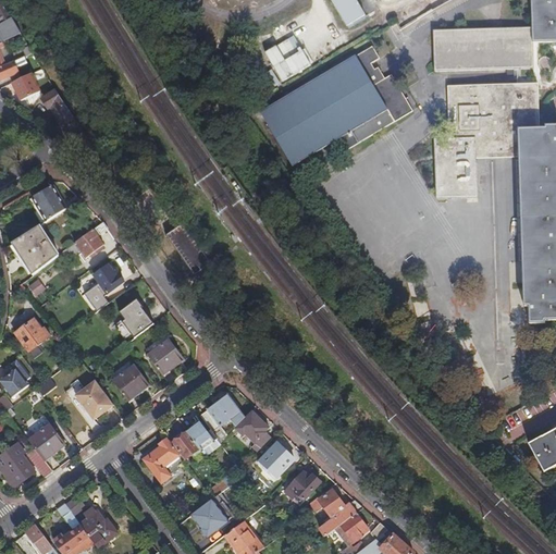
[(0,21),(1,23),(12,17),(1,0),(0,0),(0,21)]
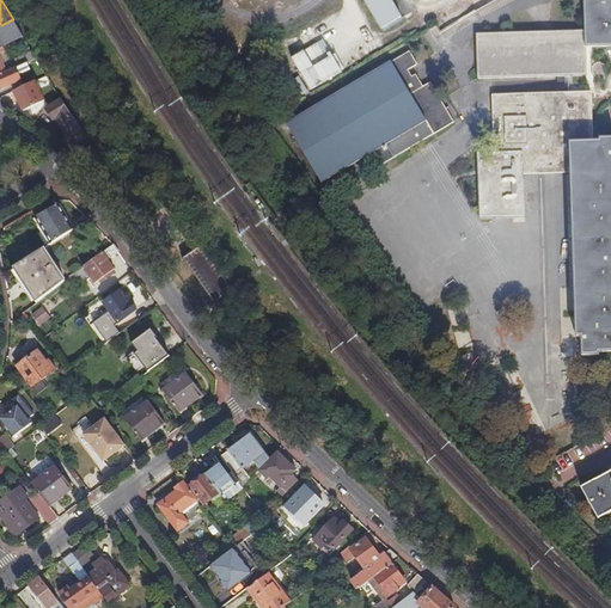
[(366,0),(378,26),(404,16),(397,0),(366,0)]
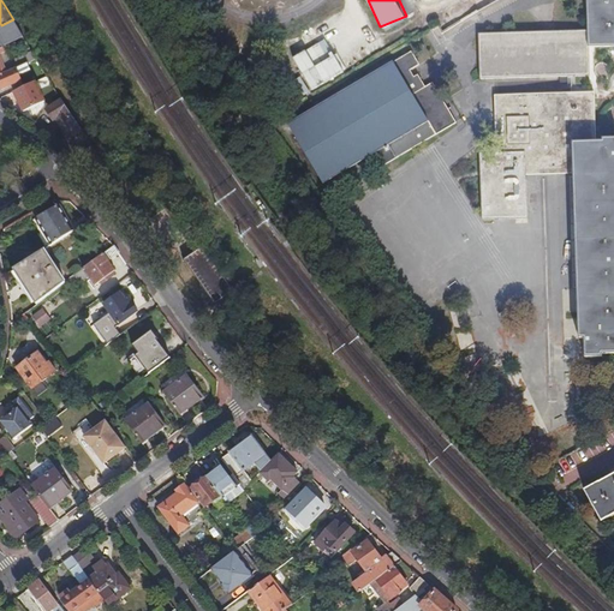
[(584,0),(586,28),(477,31),(478,76),(589,72),(588,43),(613,42),(613,0),(584,0)]
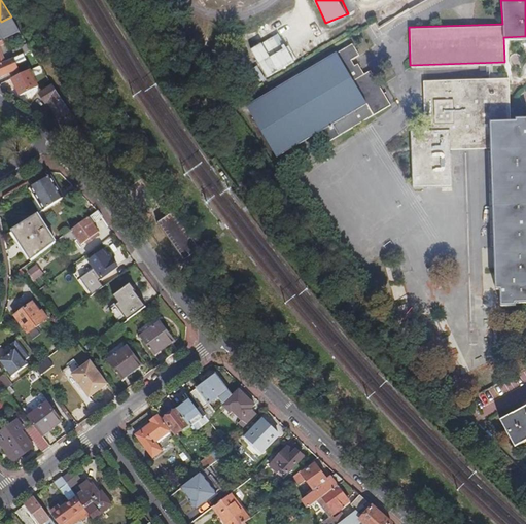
[(380,14),(383,20),(392,14),(389,9),(380,14)]
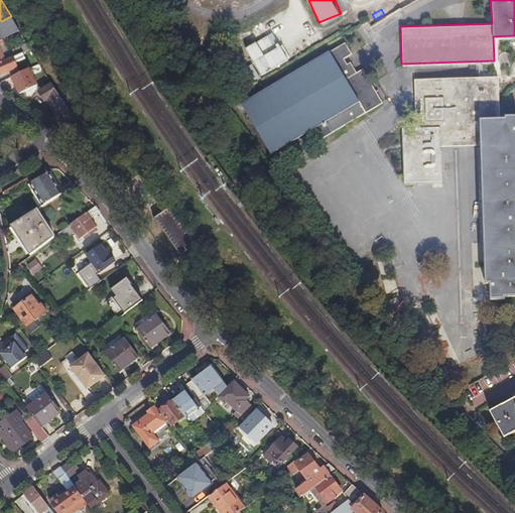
[(0,38),(19,29),(11,16),(1,21),(6,29),(0,32),(0,38)]
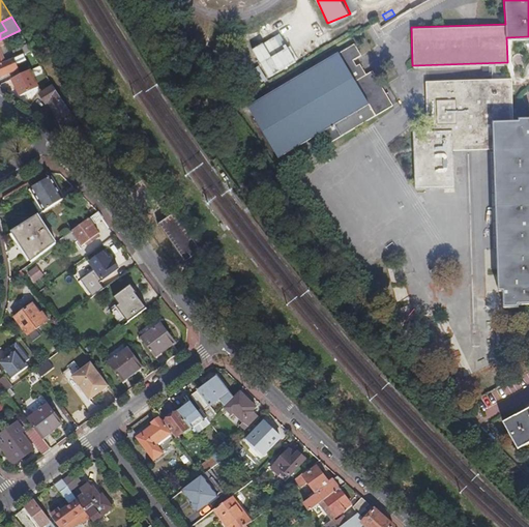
[(0,50),(5,62),(13,58),(5,38),(0,41),(0,50)]
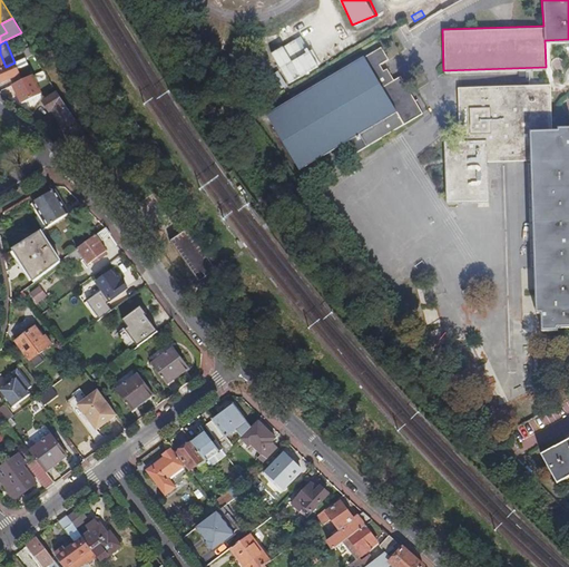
[(266,111),(298,167),(347,138),(355,150),(421,111),(399,75),(393,78),(386,66),(383,68),(379,61),(388,57),(381,45),(266,111)]
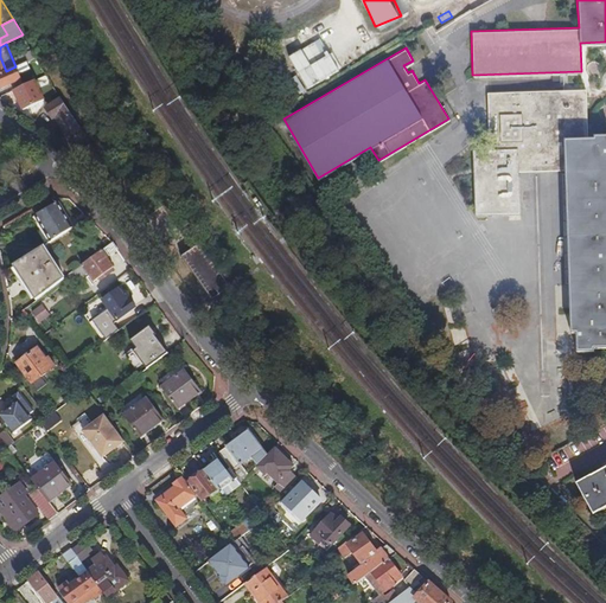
[(32,68),(30,61),(16,66),(6,71),(0,74),(0,85),(1,88),(20,79),(18,74),(32,68)]
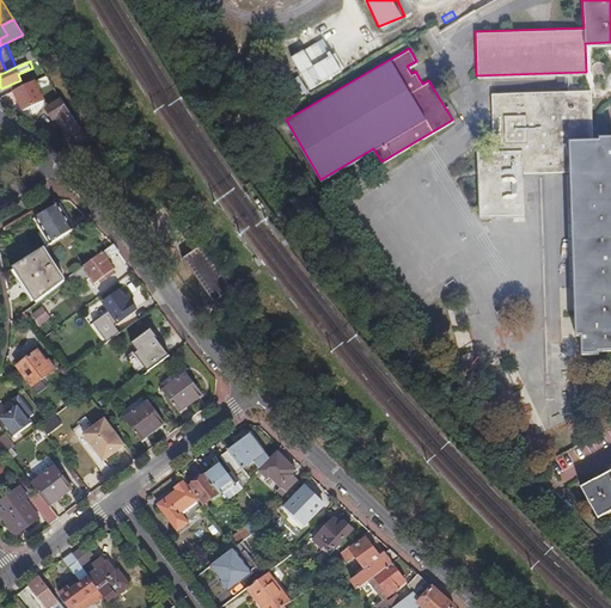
[(35,81),(13,91),(24,111),(44,100),(35,81)]
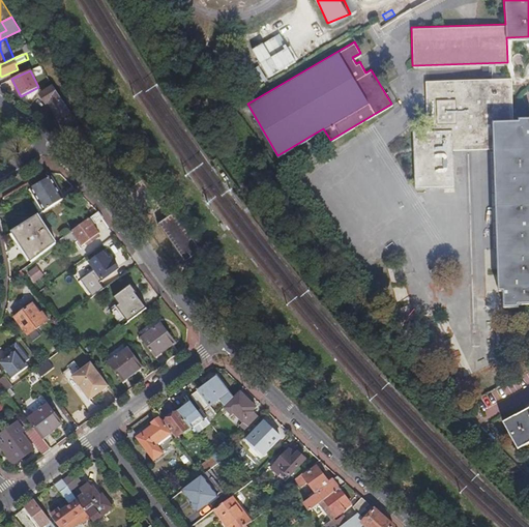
[(49,80),(39,93),(46,104),(48,101),(52,108),(54,106),(61,117),(69,112),(49,80)]
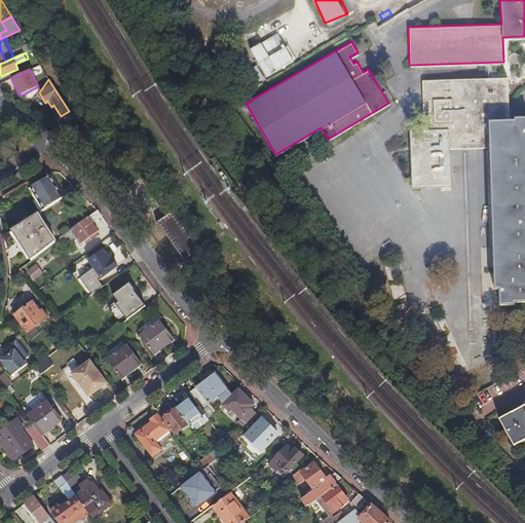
[(488,148),(492,248),(494,291),(499,291),(499,306),(518,305),(517,303),(524,302),(524,119),(516,120),(516,122),(510,122),(508,80),(422,83),(424,123),(409,124),(412,182),(448,180),(447,150),(488,148)]
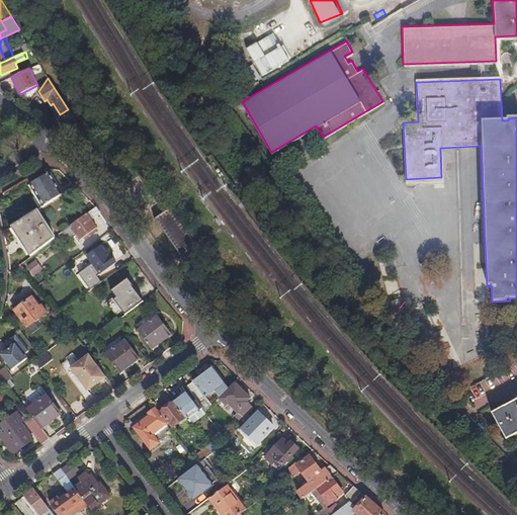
[(53,103),(51,105),(57,115),(60,114),(53,103)]
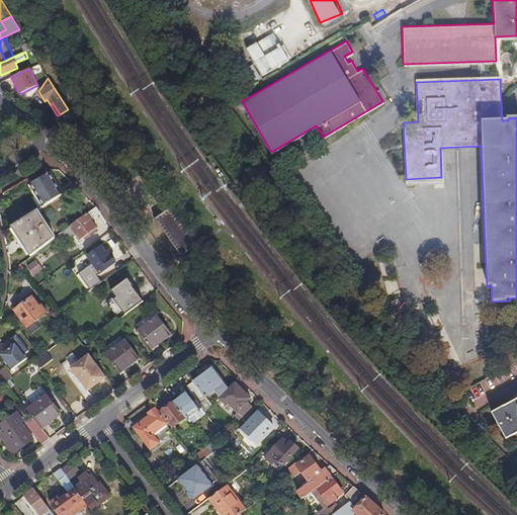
[(83,144),(88,141),(76,122),(72,126),(83,144)]
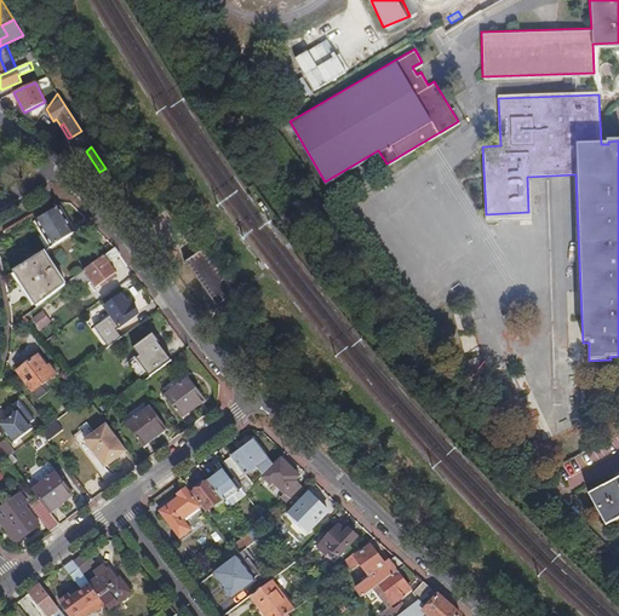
[(47,247),(74,230),(59,205),(36,218),(46,235),(43,237),(47,247)]
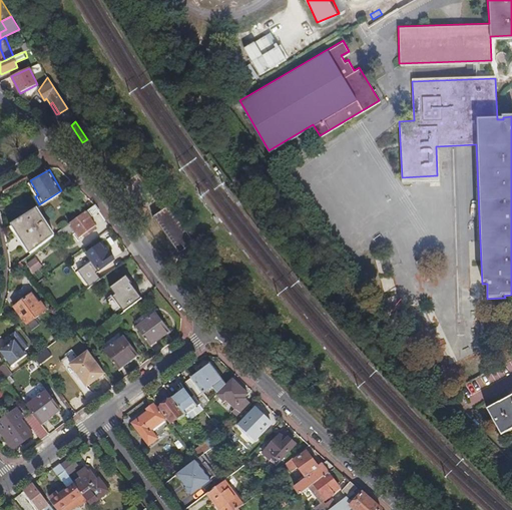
[(90,215),(100,208),(96,202),(55,233),(58,236),(64,232),(65,234),(74,228),(80,235),(84,231),(86,234),(90,231),(88,228),(96,223),(90,215)]
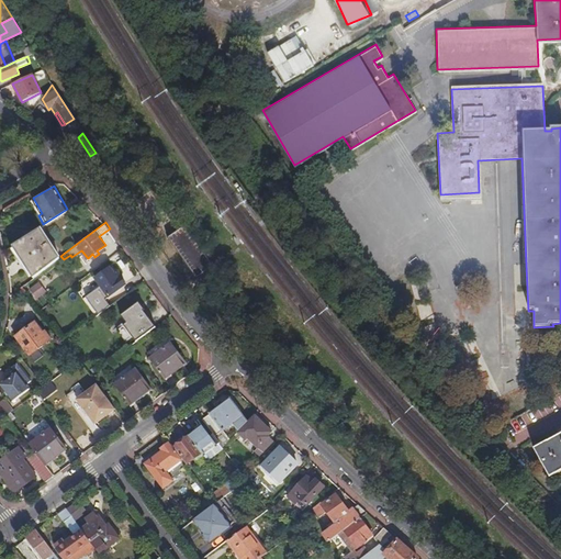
[(13,244),(35,275),(59,256),(41,226),(13,244)]
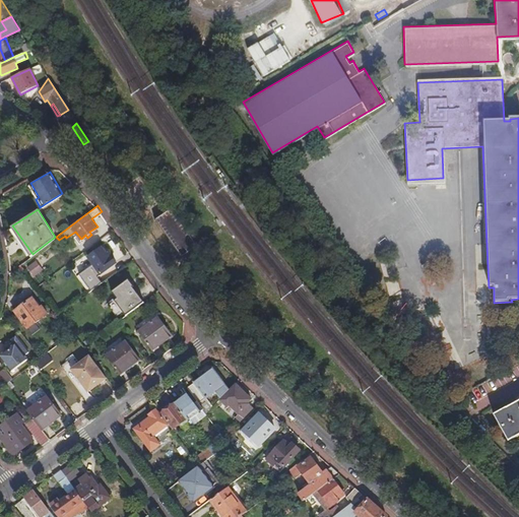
[(94,262),(80,273),(91,288),(103,281),(99,275),(117,261),(112,255),(113,254),(110,250),(107,252),(102,246),(89,256),(94,262)]
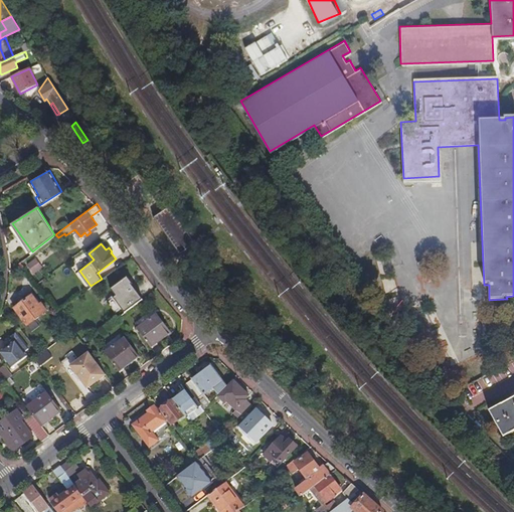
[(70,261),(77,269),(92,258),(86,249),(70,261)]
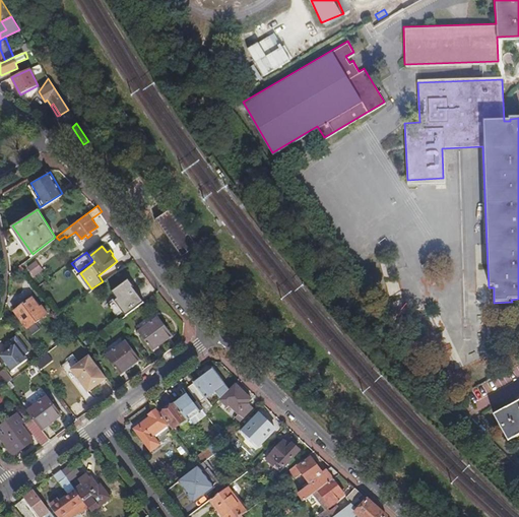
[(33,274),(43,267),(36,257),(25,264),(33,274)]
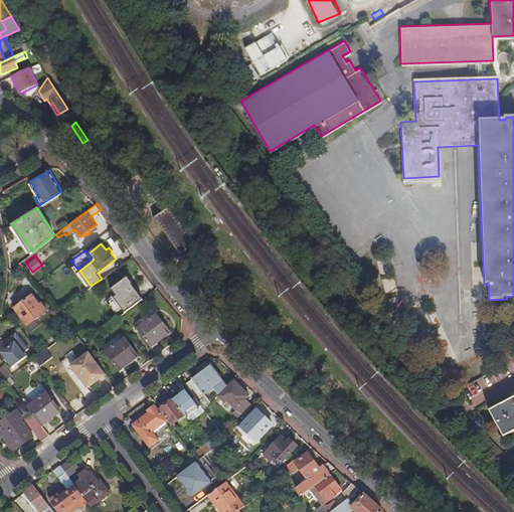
[(119,316),(143,298),(127,276),(111,288),(117,295),(108,301),(119,316)]
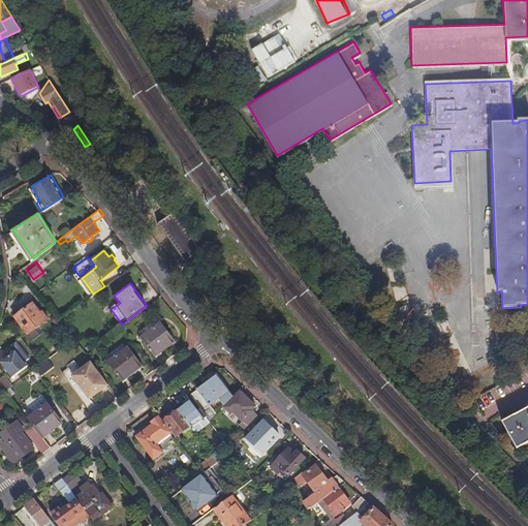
[(16,315),(28,333),(49,317),(42,310),(40,311),(33,302),(16,315)]
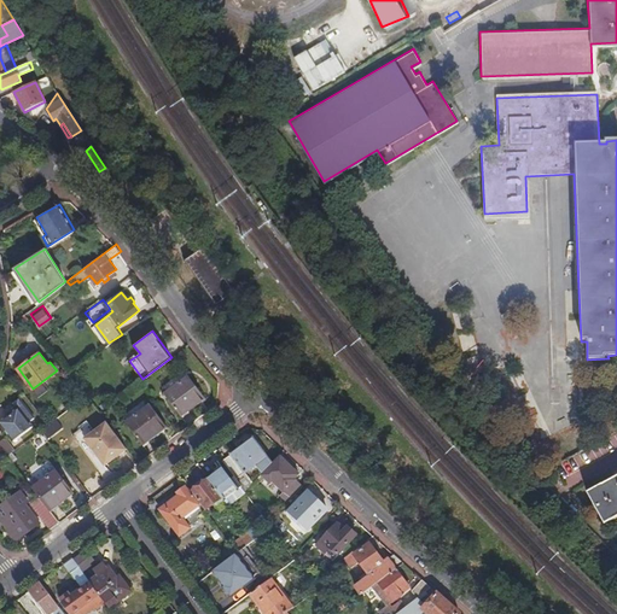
[(166,392),(181,413),(205,395),(188,373),(166,392)]
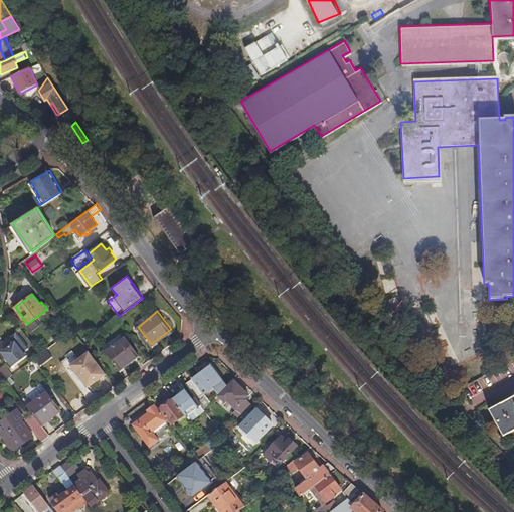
[(29,346),(17,330),(11,334),(14,339),(0,350),(12,366),(28,353),(25,349),(29,346)]
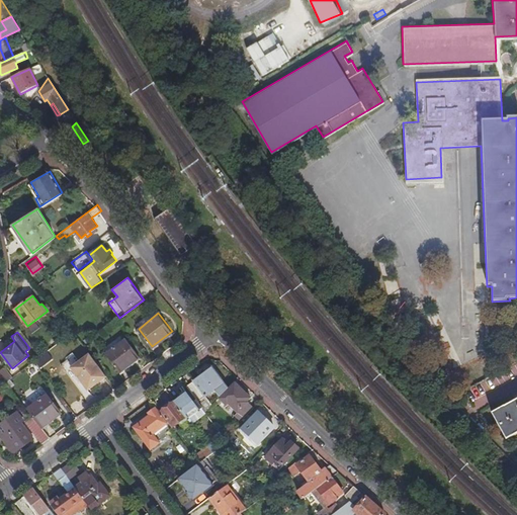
[(106,353),(120,370),(141,355),(126,338),(106,353)]
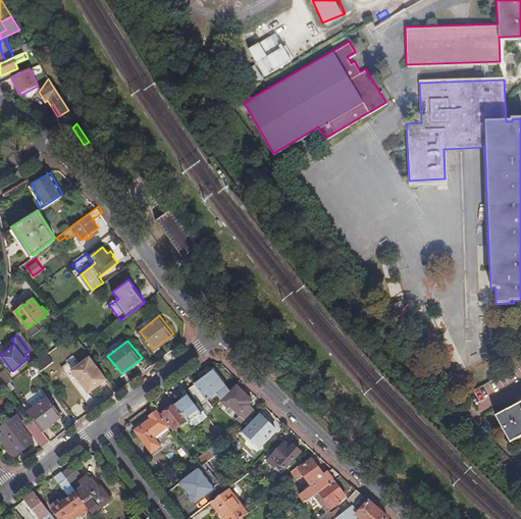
[(35,362),(40,368),(53,358),(48,352),(42,357),(35,362)]
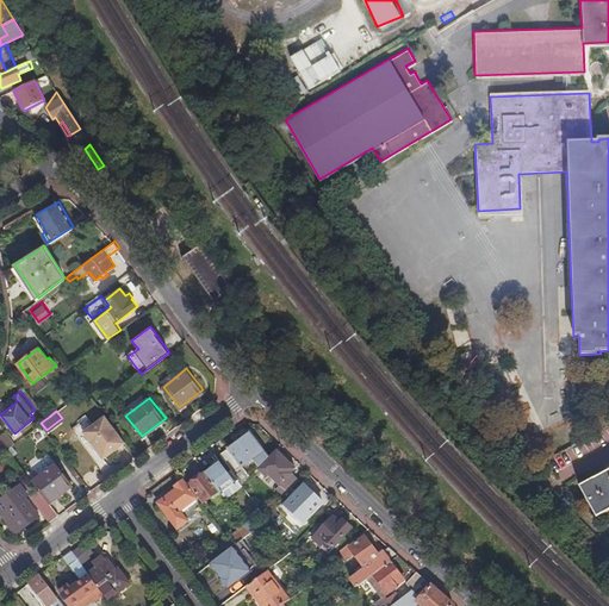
[(105,457),(126,441),(106,414),(85,431),(91,439),(91,444),(93,447),(94,449),(98,449),(105,457)]
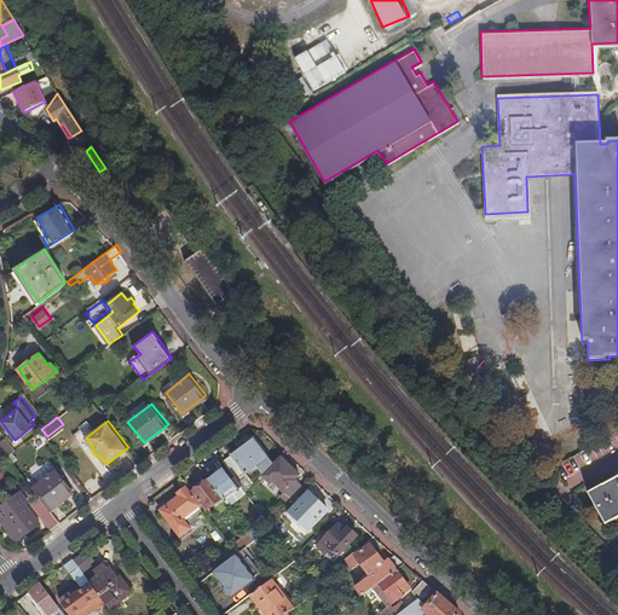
[(39,430),(28,437),(34,447),(45,440),(39,430)]
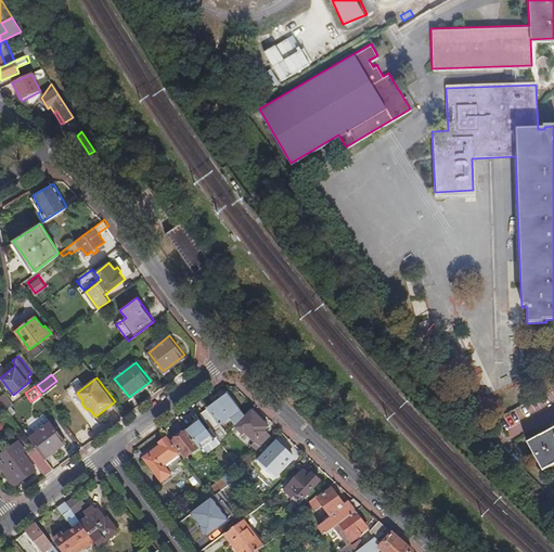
[(5,392),(0,395),(0,398),(7,408),(13,402),(5,392)]
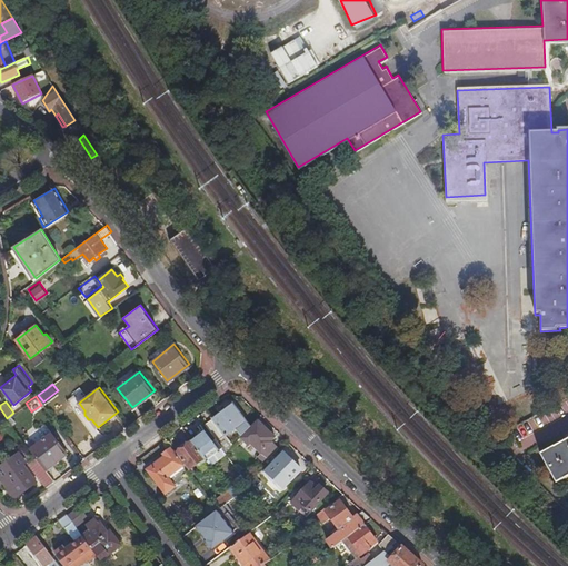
[(241,435),(250,426),(232,401),(205,423),(225,452),(232,444),(226,434),(235,426),(241,435)]
